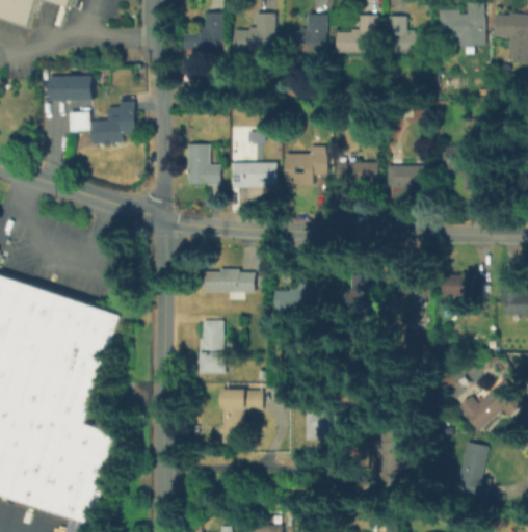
[(0,0),(69,0),(68,6),(49,0),(35,0),(27,26),(0,16),(0,0)]
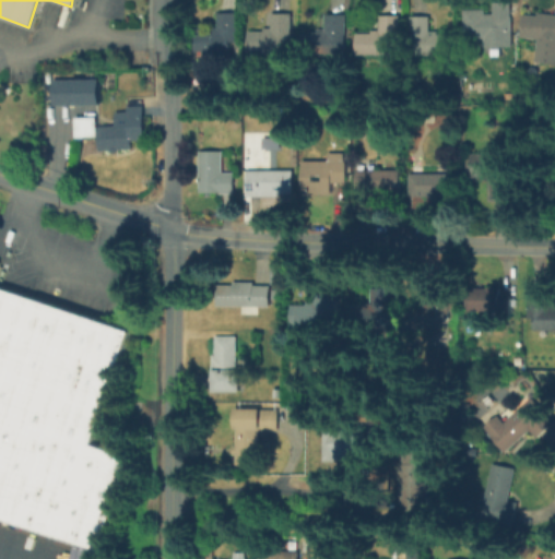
[(506,7),(506,40),(508,40),(508,50),(495,50),(495,56),(483,56),(483,40),(462,40),(462,7),(483,7),(483,19),(488,19),(488,7),(506,7)]
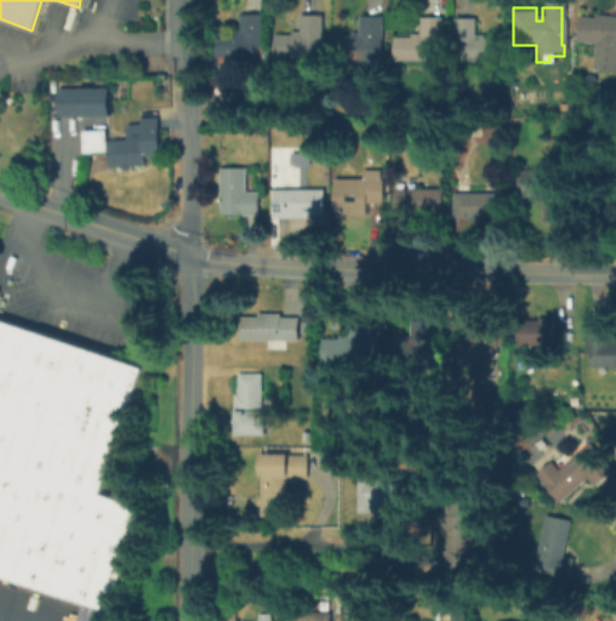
[(355,61),(332,61),(332,38),(355,38),(355,16),(380,17),(380,61),(355,61)]
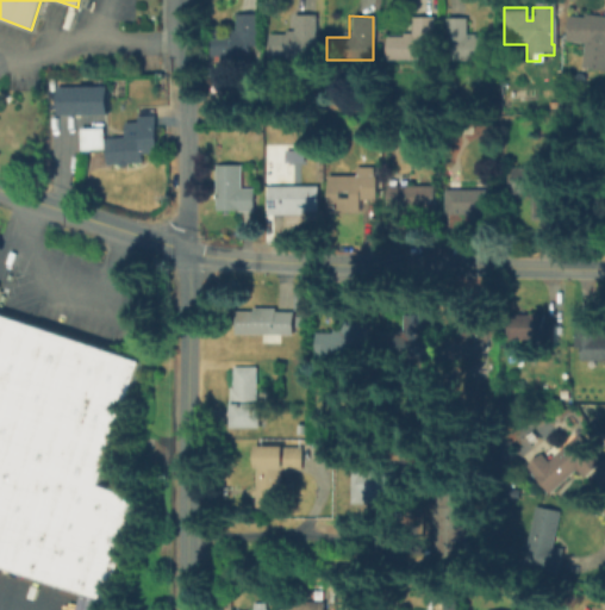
[(581,16),(604,17),(604,73),(577,70),(579,45),(566,44),(569,17),(580,17),(581,16)]
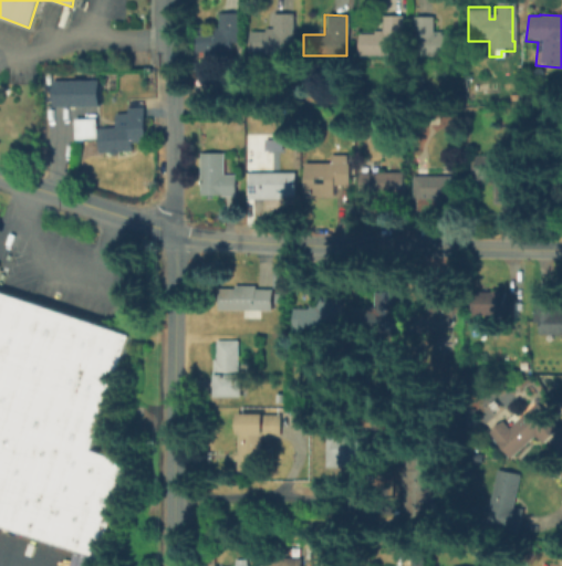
[(238,16),(238,44),(231,44),(231,66),(203,66),(203,53),(191,53),(191,24),(203,24),(203,32),(217,32),(217,16),(238,16)]
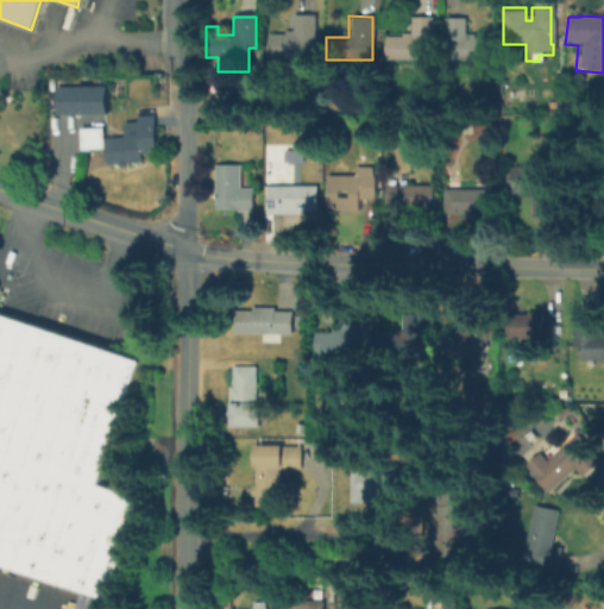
[(304,58),(269,58),(269,35),(289,35),(289,18),(314,18),(314,46),(304,46),(304,58)]
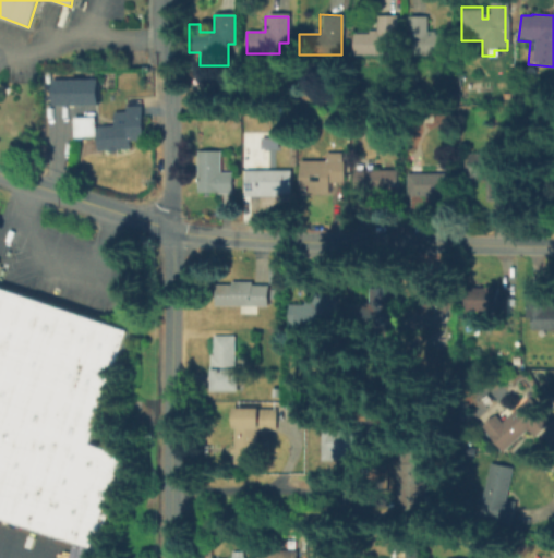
[(389,57),(350,56),(350,33),(373,33),(373,16),(396,16),(396,44),(389,44),(389,57)]
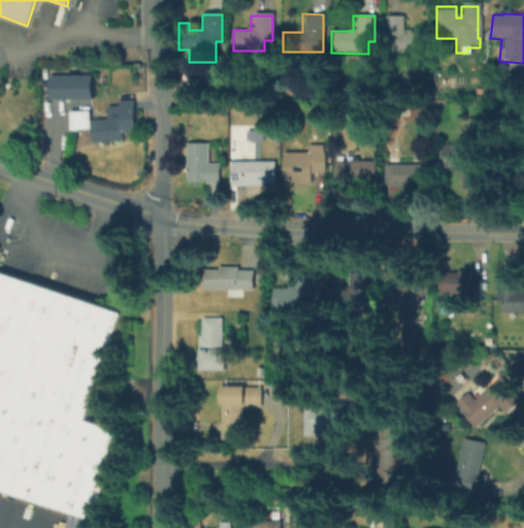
[(403,19),(403,34),(424,34),(424,54),(383,54),(383,19),(403,19)]
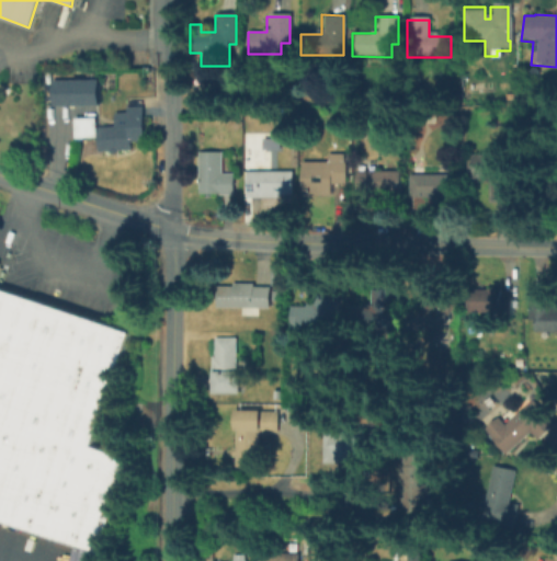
[(95,104),(47,105),(47,78),(94,77),(95,104)]
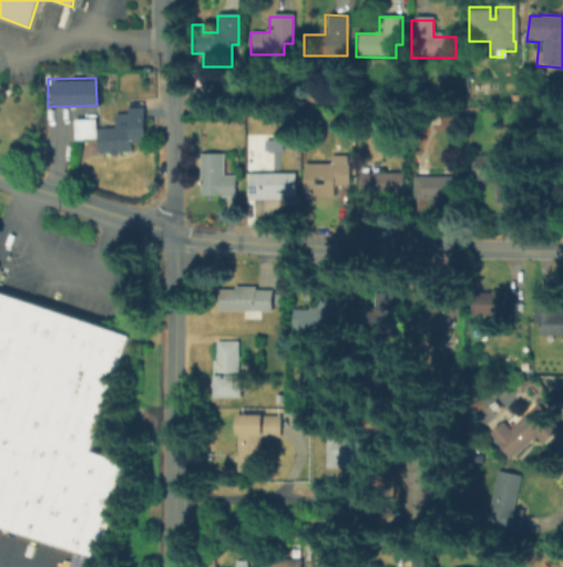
[(139,96),(142,140),(137,140),(137,148),(125,150),(125,153),(106,155),(106,151),(95,151),(94,137),(72,138),(70,119),(93,117),(94,127),(112,125),(111,113),(123,112),(122,99),(139,96)]
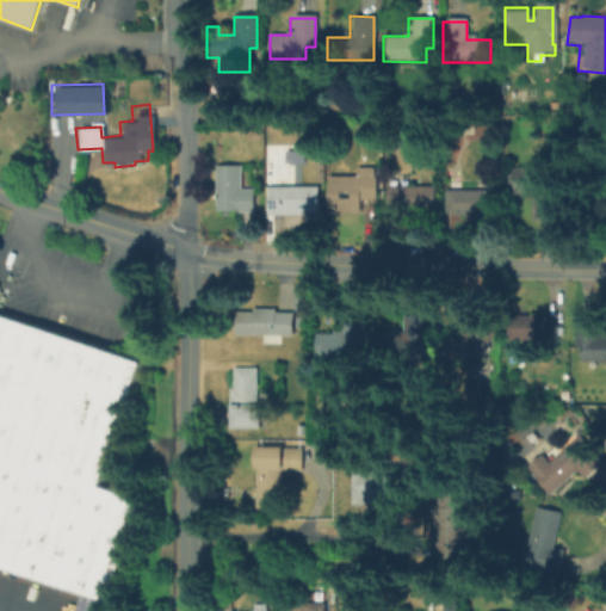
[(239,170),(239,191),(252,191),(252,213),(215,213),(215,168),(239,170)]
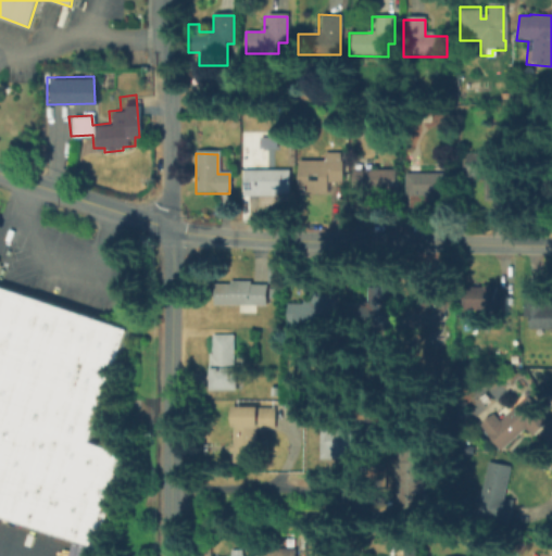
[(338,154),(338,164),(341,164),(341,185),(329,185),(328,197),(297,197),(297,162),(324,162),(324,154),(338,154)]
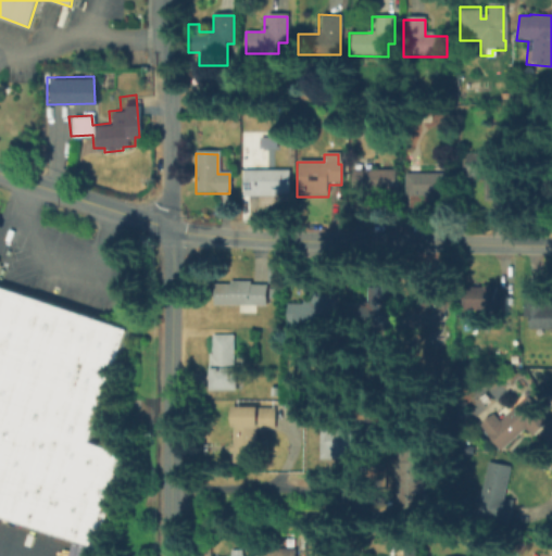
[(506,178),(506,202),(484,202),(484,178),(461,178),(461,155),(506,155),(506,178)]
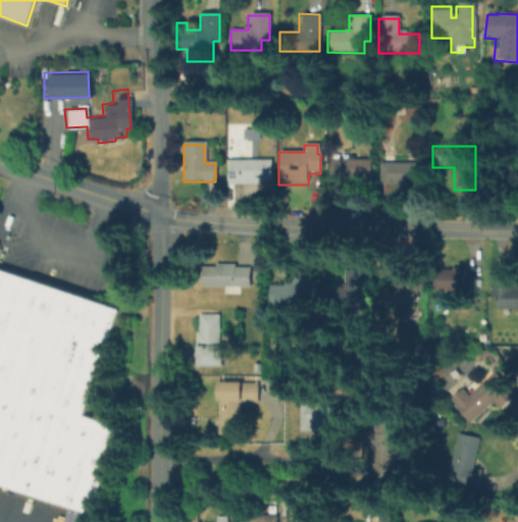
[(370,180),(370,188),(354,188),(354,180),(331,180),(331,157),(370,157),(370,180)]
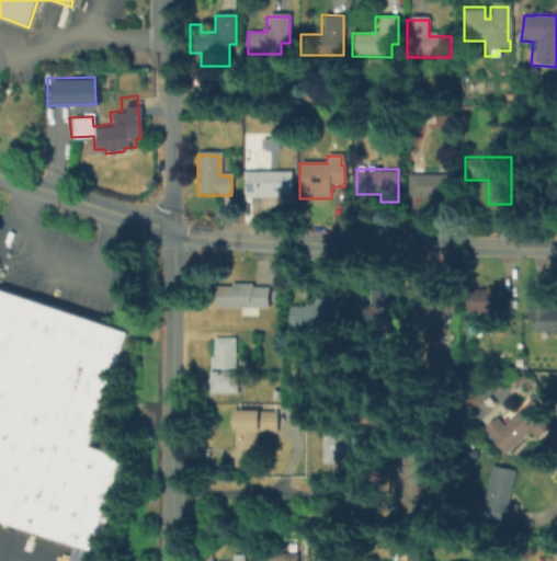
[(276,198),(246,198),(246,171),(293,171),(292,195),(276,195),(276,198)]
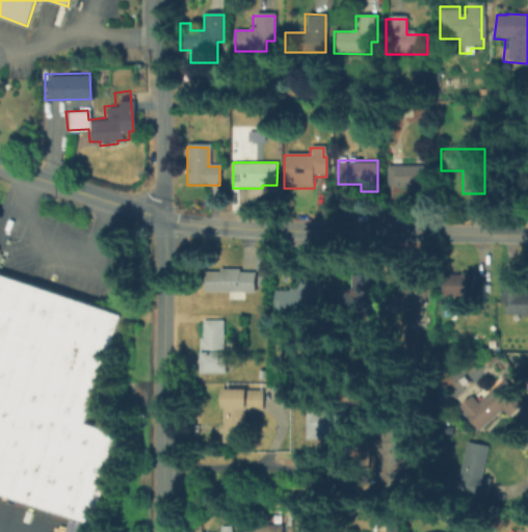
[(388,189),(388,166),(430,166),(430,189),(388,189)]
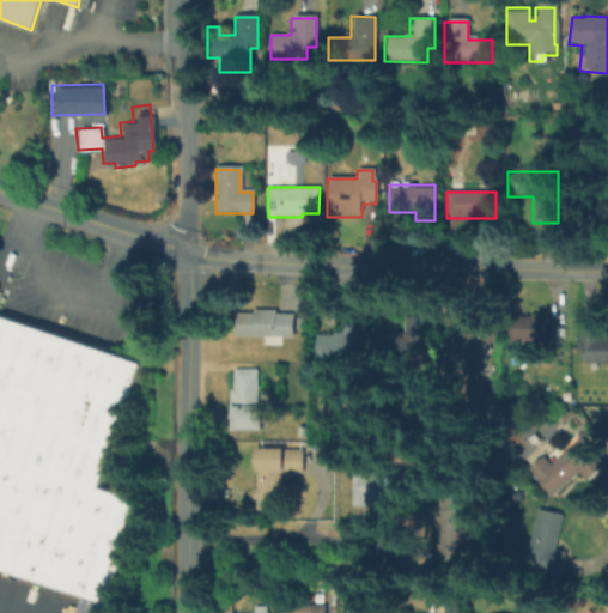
[(275,311),(275,315),(292,315),(292,339),(235,338),(235,315),(250,315),(250,311),(275,311)]
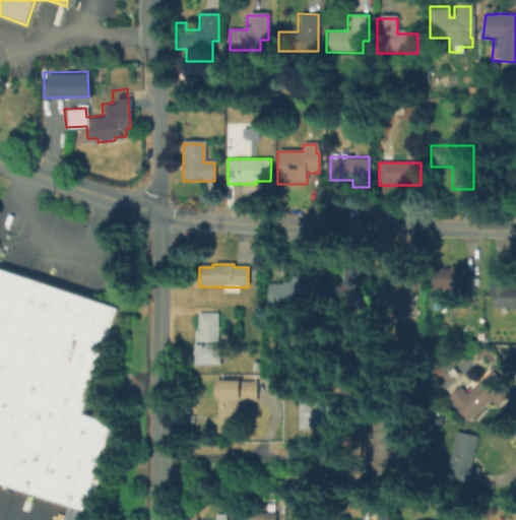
[(0,267),(121,308),(85,413),(122,426),(92,514),(0,481),(0,267)]
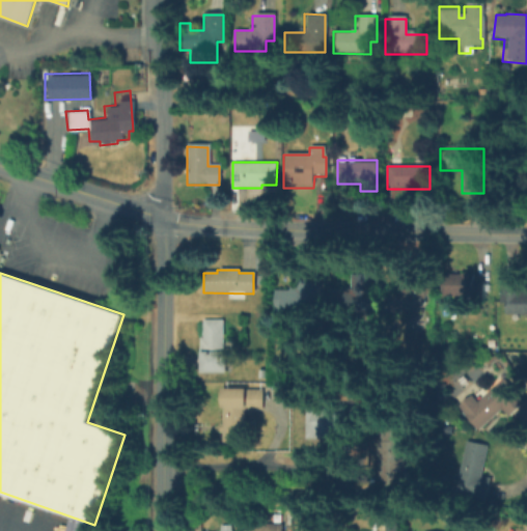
[(306,325),(274,325),(274,287),(297,287),(297,273),(321,273),(321,302),(306,302),(306,325)]
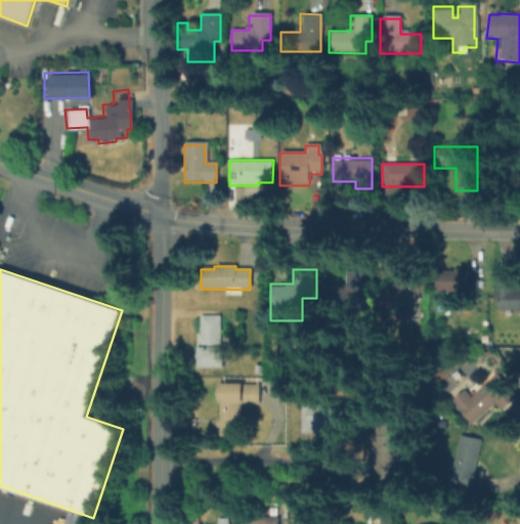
[(429,294),(429,271),(466,271),(466,294),(429,294)]
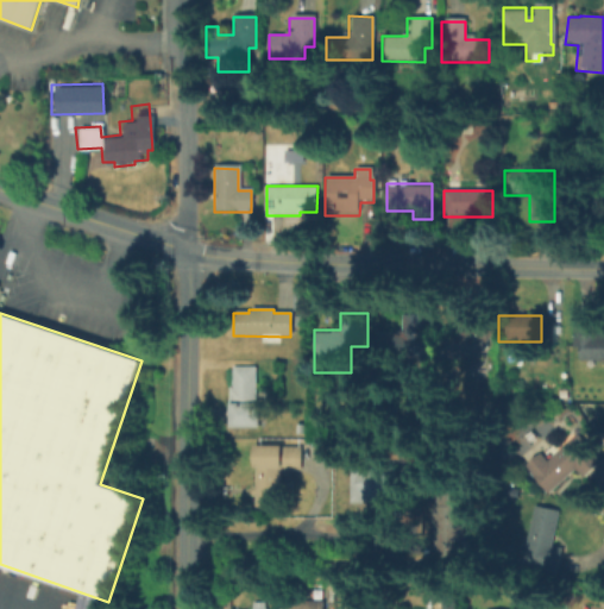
[(414,358),(375,357),(375,331),(398,331),(398,316),(423,316),(423,349),(414,349),(414,358)]
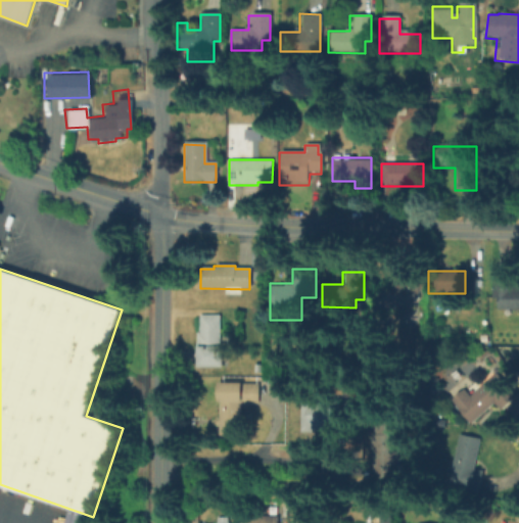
[(509,274),(509,289),(518,289),(518,311),(496,311),(496,299),(490,299),(490,274),(509,274)]
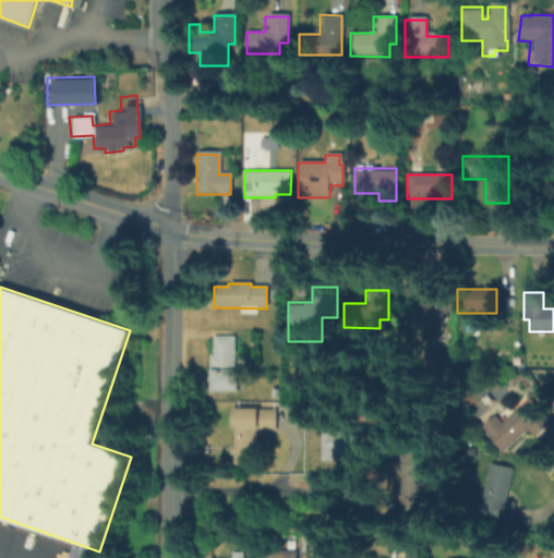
[(401,328),(401,307),(438,307),(438,328),(401,328)]
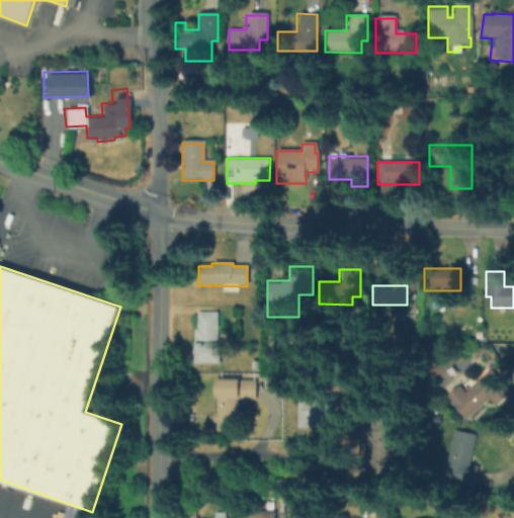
[(217,313),(217,343),(221,343),(221,365),(195,365),(196,313),(217,313)]
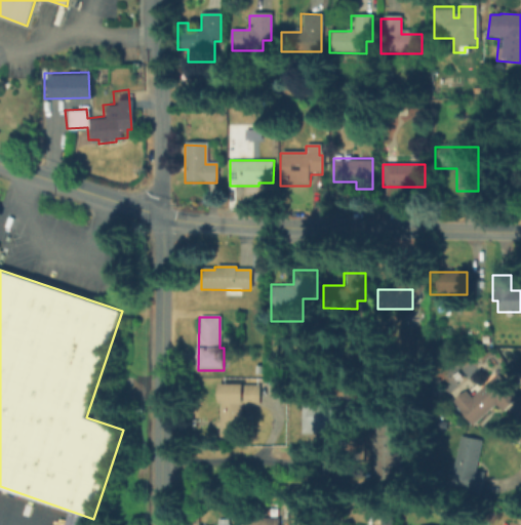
[(455,406),(494,377),(512,400),(498,410),(495,406),(470,426),(455,406)]
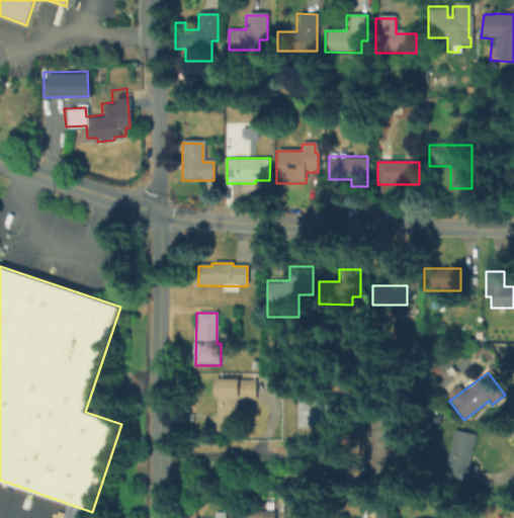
[(238,435),(215,435),(216,381),(256,381),(256,401),(238,401),(238,435)]
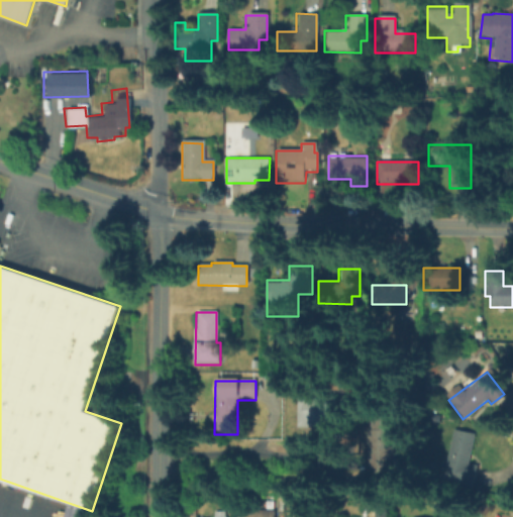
[(339,429),(339,441),(320,441),(320,429),(296,429),(296,401),(339,401),(339,429)]
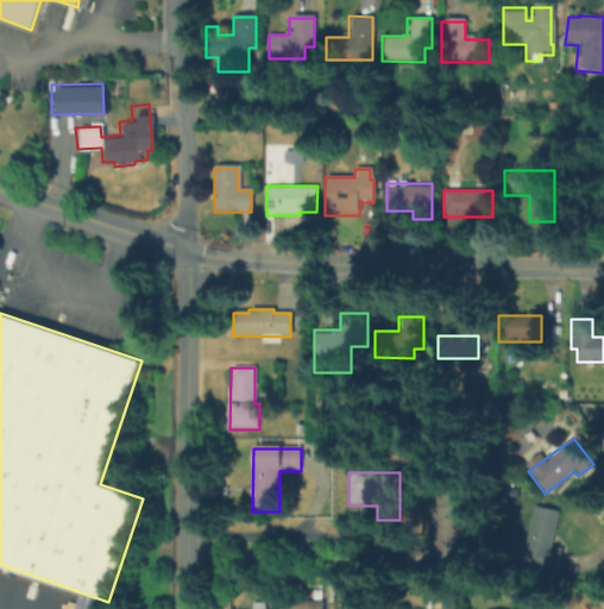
[(460,491),(460,541),(469,541),(469,562),(450,560),(450,558),(428,557),(428,491),(460,491)]
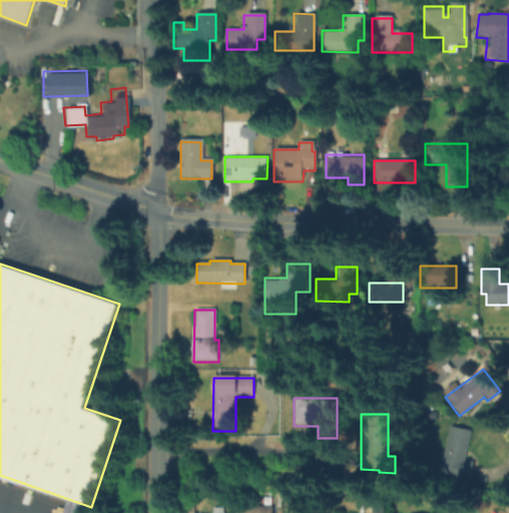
[(448,426),(470,431),(464,462),(473,463),(469,484),(436,478),(448,426)]
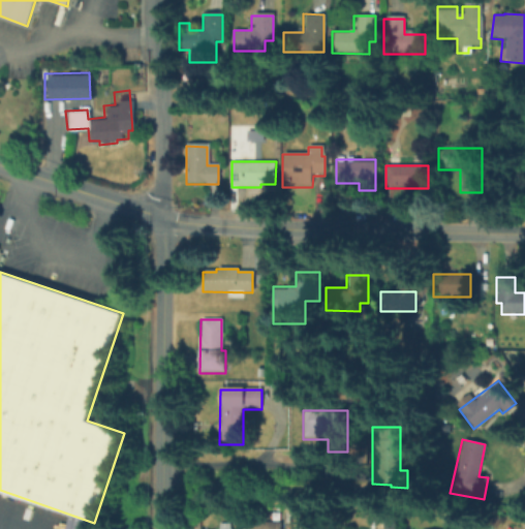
[(396,528),(376,528),(376,515),(396,515),(396,528)]
